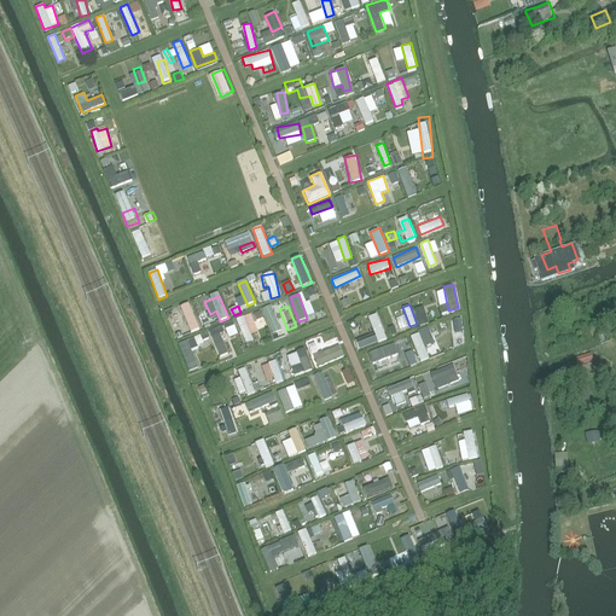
[(377,313),(367,317),(378,342),(387,338),(377,313)]
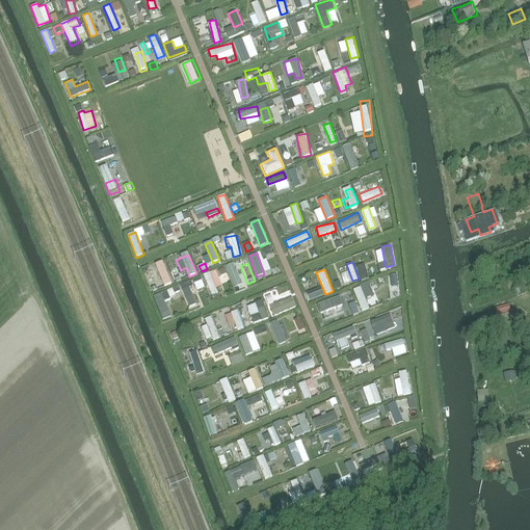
[(210,272),(203,274),(212,296),(218,293),(210,272)]
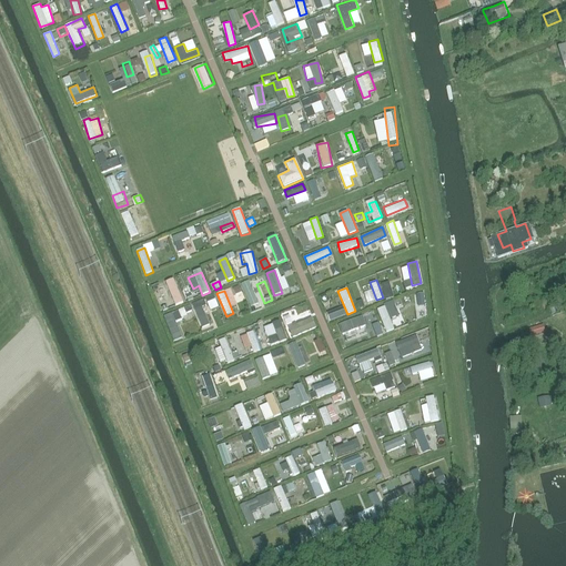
[(311,310),(307,304),(297,310),(294,304),(289,307),(294,319),(311,310)]
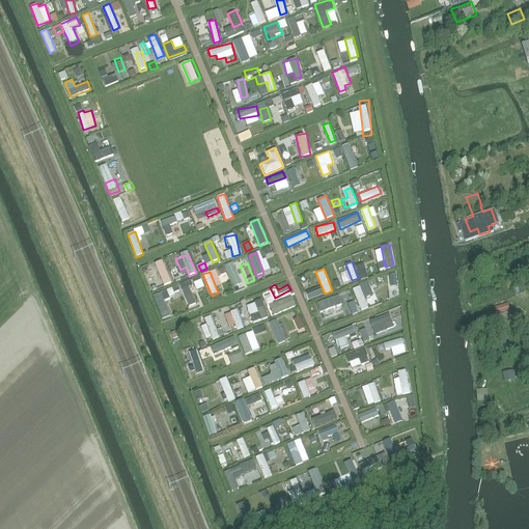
[(522,284),(516,287),(518,293),(524,290),(522,284)]
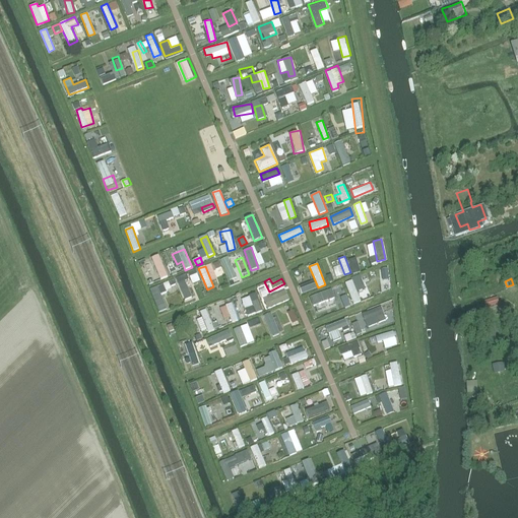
[(311,296),(313,305),(334,300),(332,289),(311,296)]
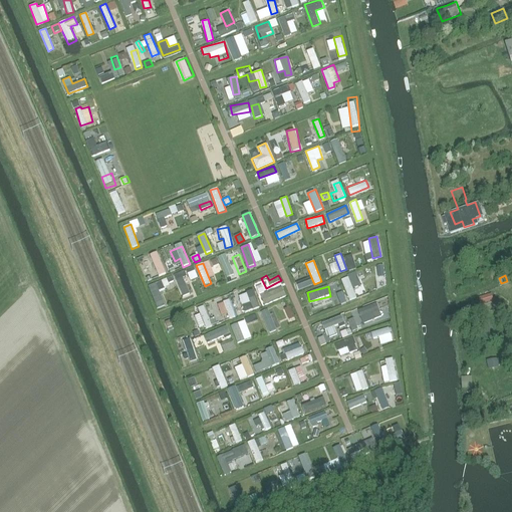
[(282,289),(261,296),(264,304),(285,297),(282,289)]
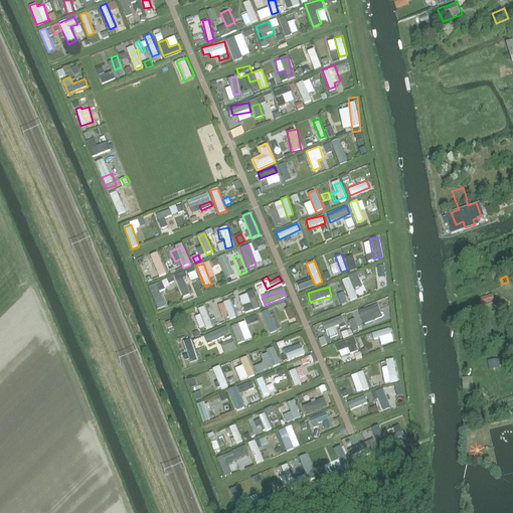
[(344,292),(339,294),(343,304),(348,302),(344,292)]
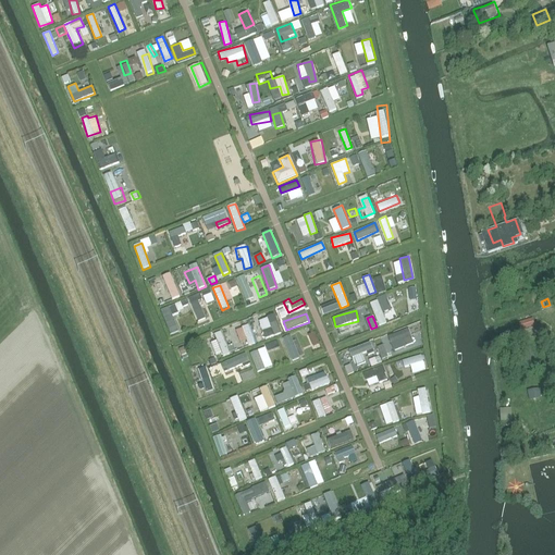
[(535,317),(521,320),(523,328),(538,323),(535,317)]
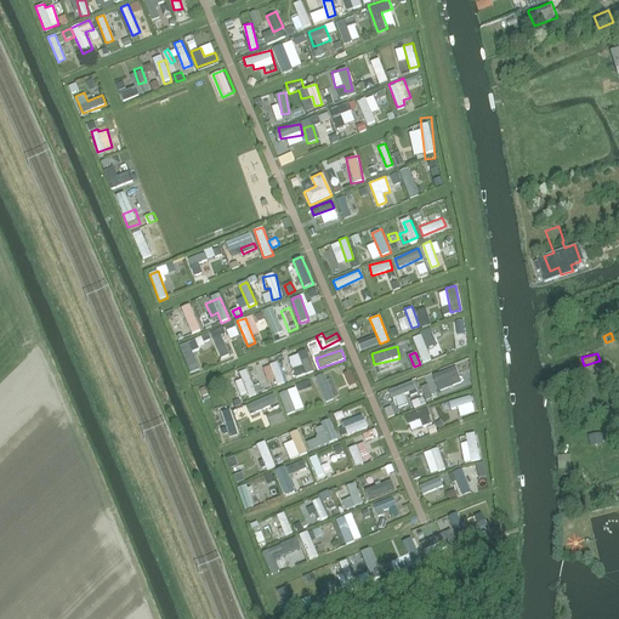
[(291,368),(302,365),(300,355),(289,357),(291,368)]
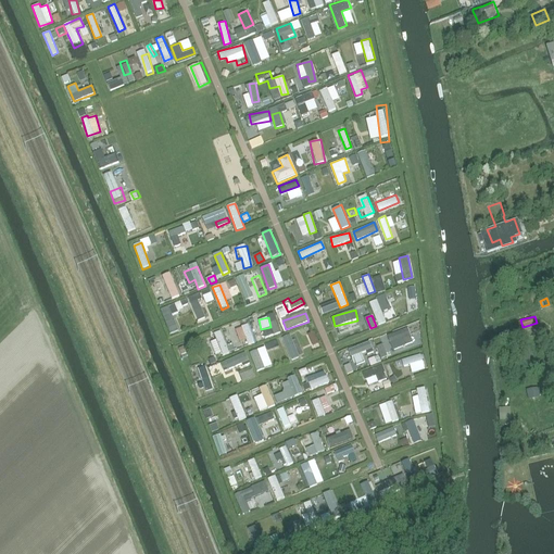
[(248,323),(241,326),(250,345),(256,342),(248,323)]
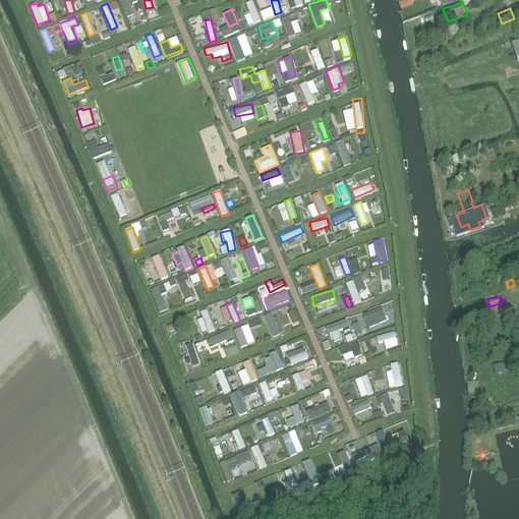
[(363,321),(385,314),(382,304),(360,310),(363,321)]
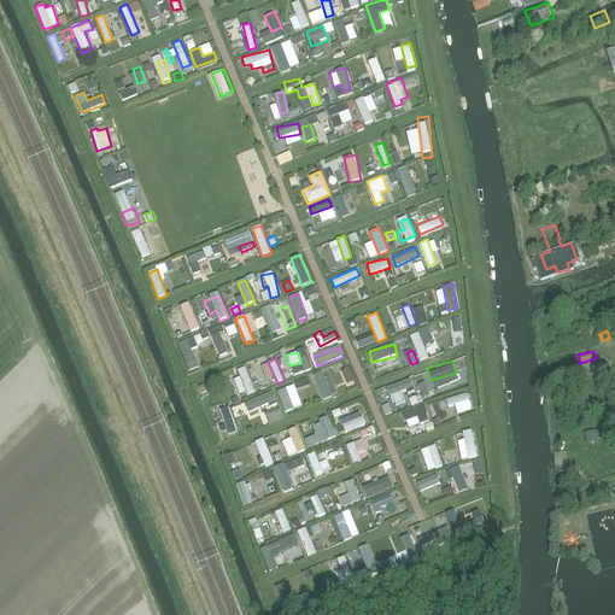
[(247,367),(251,376),(261,373),(257,363),(247,367)]
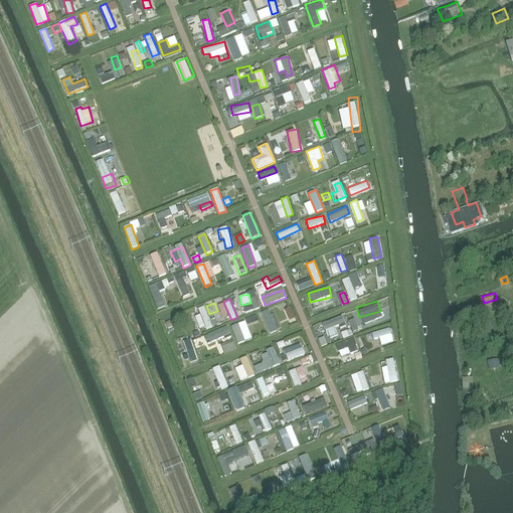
[(250,304),(243,306),(245,312),(252,310),(250,304)]
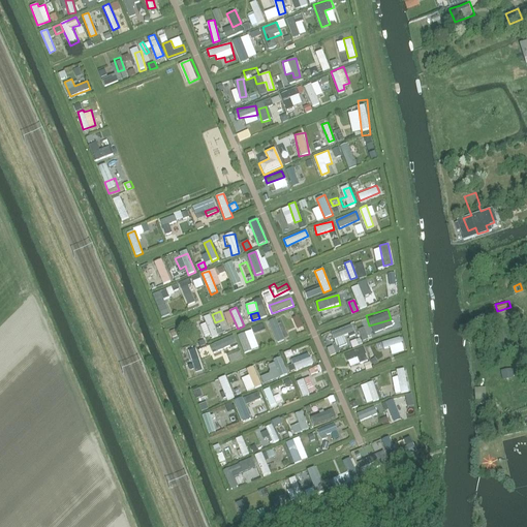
[(212,337),(218,334),(210,314),(198,319),(205,333),(209,331),(212,337)]
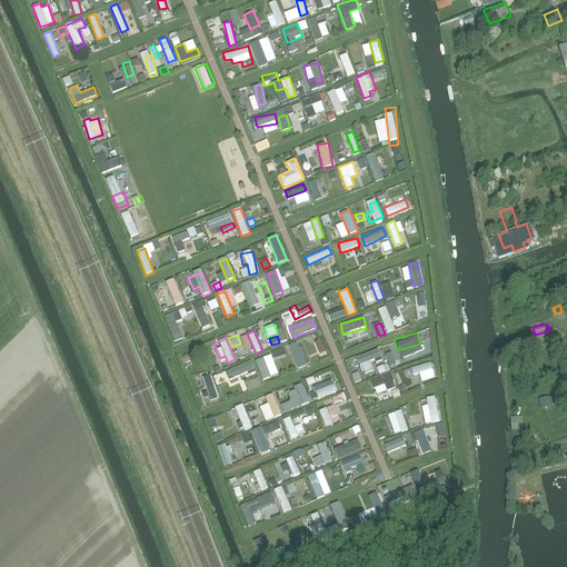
[(297,342),(289,346),(298,367),(306,364),(297,342)]
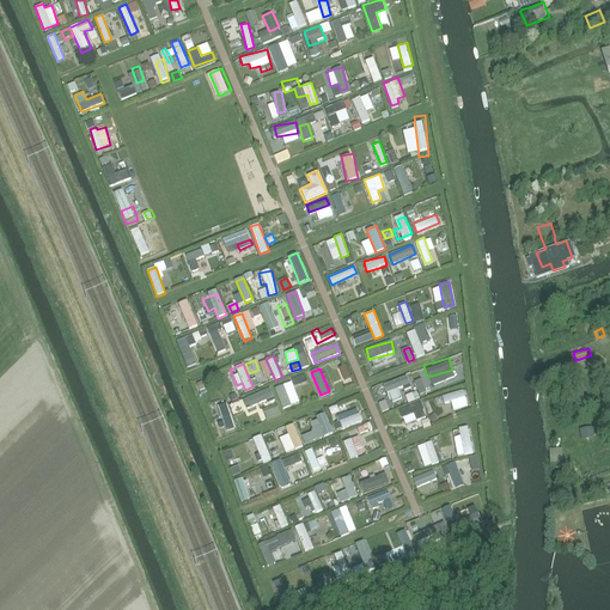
[(386,391),(410,384),(407,376),(384,383),(386,391)]
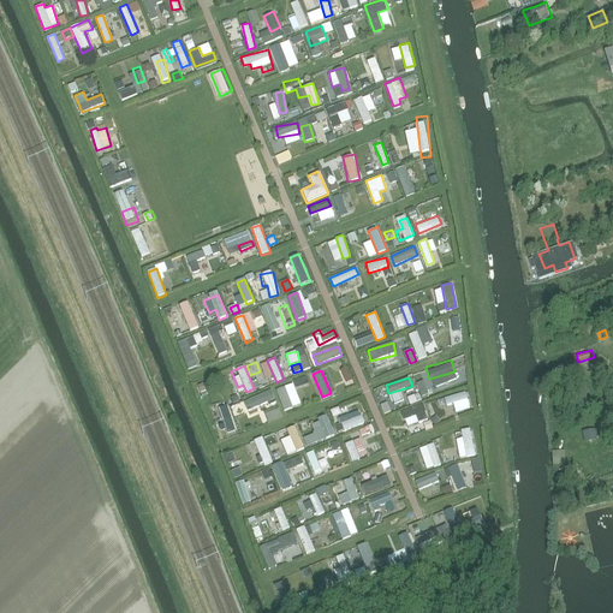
[(287,393),(293,390),(289,381),(283,385),(287,393)]
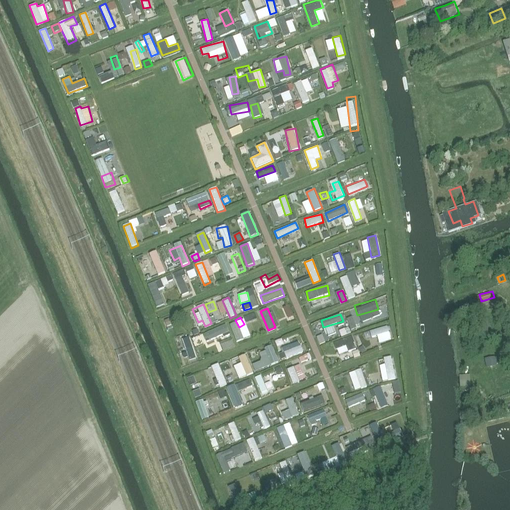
[(388,324),(369,329),(370,336),(390,331),(388,324)]
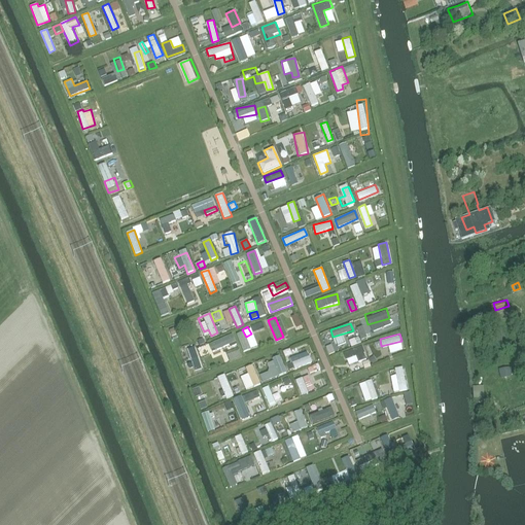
[(197,349),(187,351),(191,370),(201,368),(197,349)]
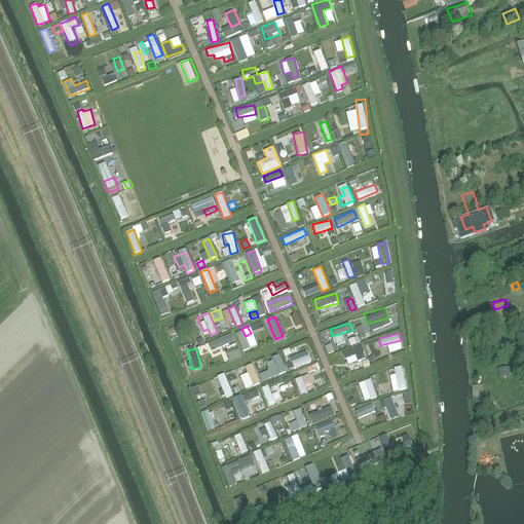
[(281,352),(273,354),(278,373),(285,372),(281,352)]
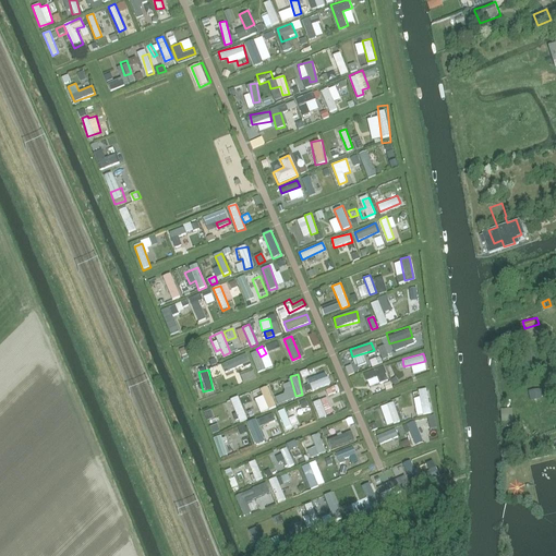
[(328,374),(310,382),(312,388),(330,381),(328,374)]
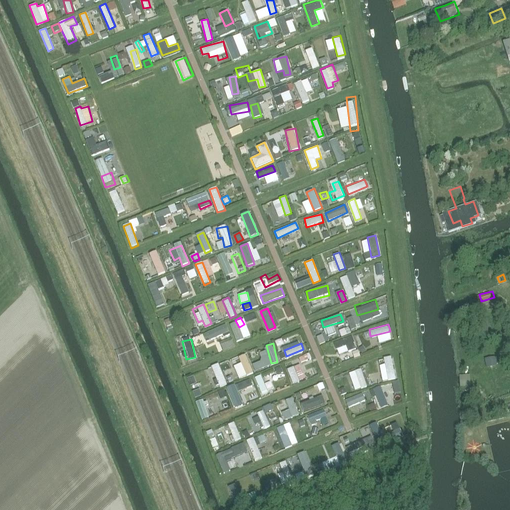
[(365,345),(361,348),(365,353),(369,350),(365,345)]
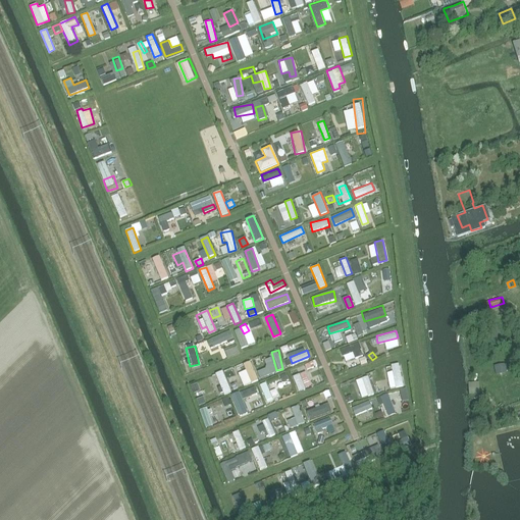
[(317,359),(307,363),(309,368),(319,364),(317,360),(317,359)]
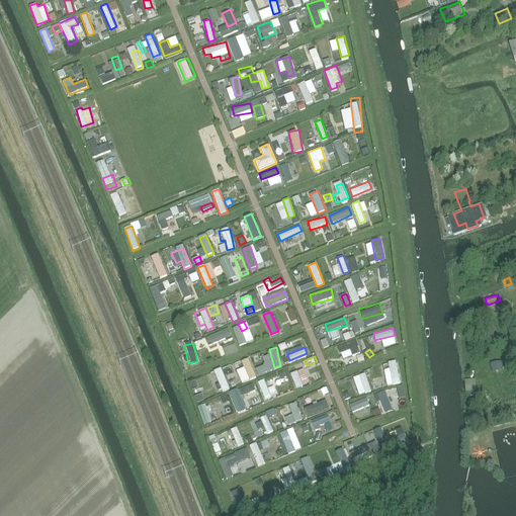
[(495,369),(503,367),(502,359),(493,361),(495,369)]
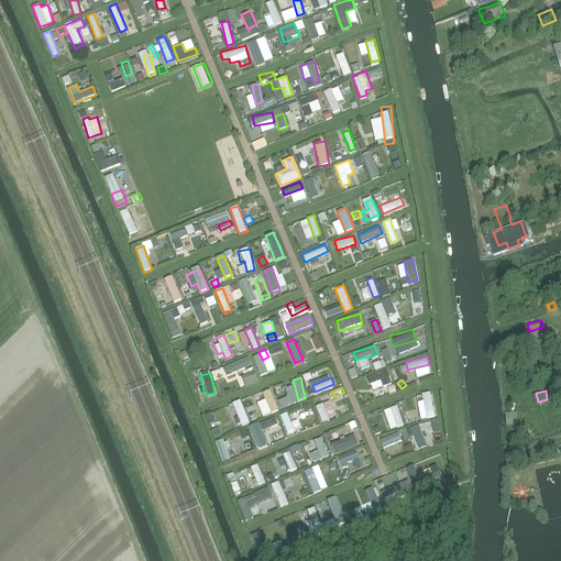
[(285,398),(278,400),(282,408),(288,406),(285,398)]
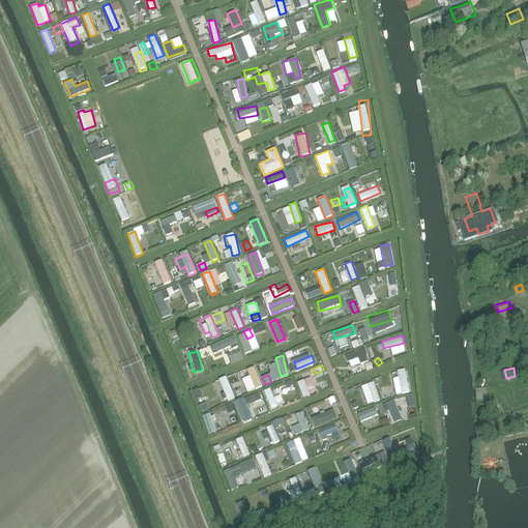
[(478,399),(489,399),(488,386),(477,387),(478,399)]
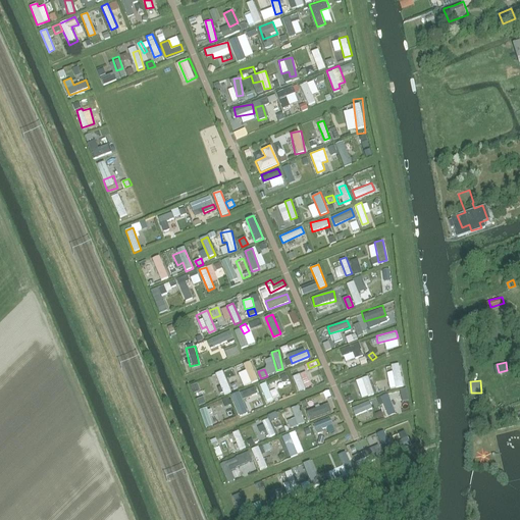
[(208,402),(206,397),(204,396),(199,398),(202,405),(208,402)]
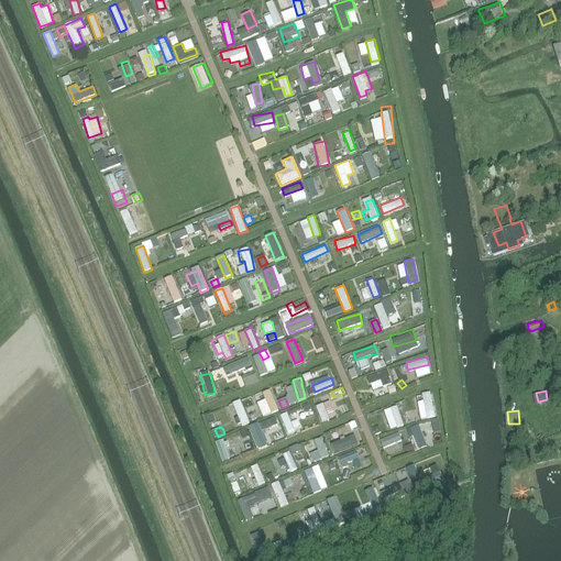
[(407,446),(410,451),(416,449),(414,442),(407,446)]
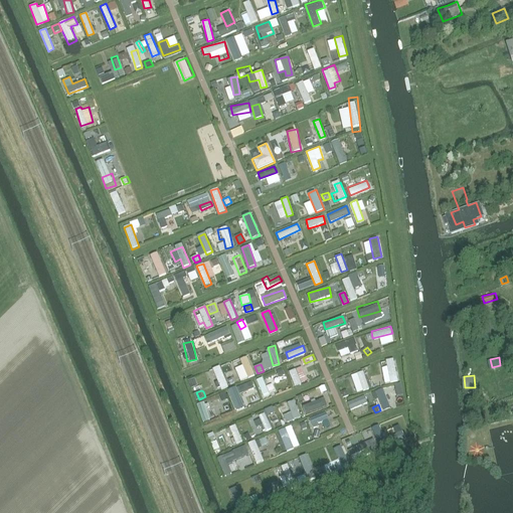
[(382,430),(375,433),(378,439),(385,436),(382,430)]
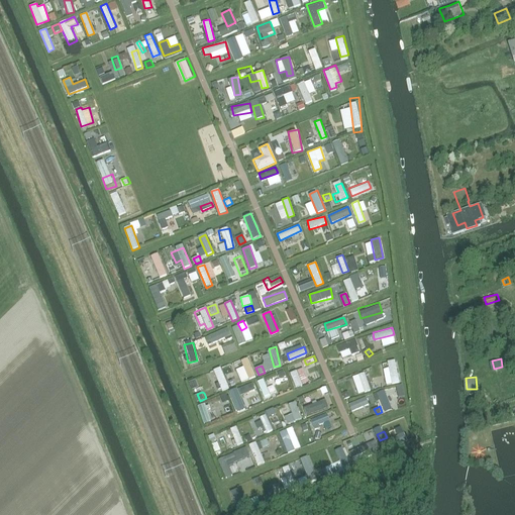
[(222,449),(219,442),(214,444),(217,451),(222,449)]
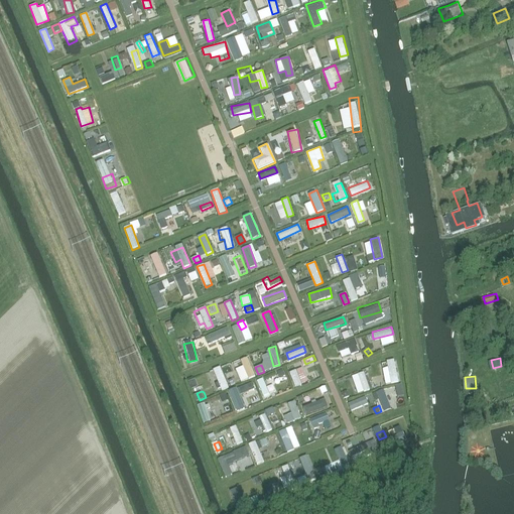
[(326,474),(323,466),(317,468),(320,476),(326,474)]
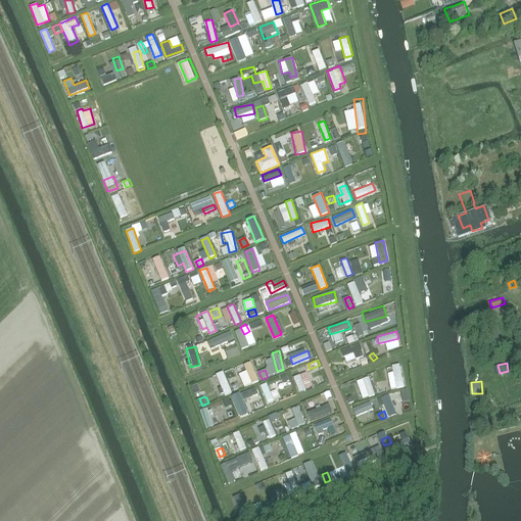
[(305,492),(315,489),(311,480),(302,484),(305,492)]
